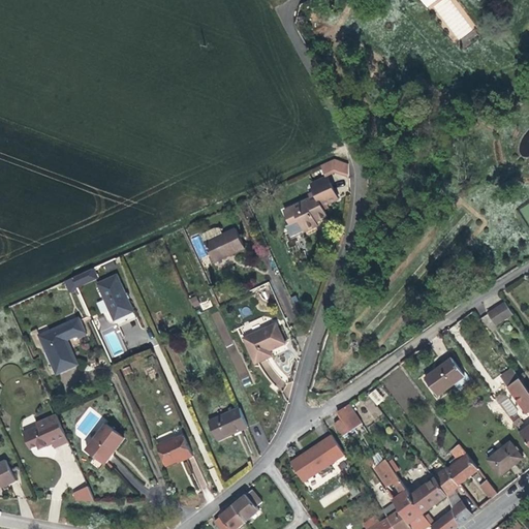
[(349,178),(349,164),(335,159),(322,165),(328,177),(329,177),(336,173),(349,178)]
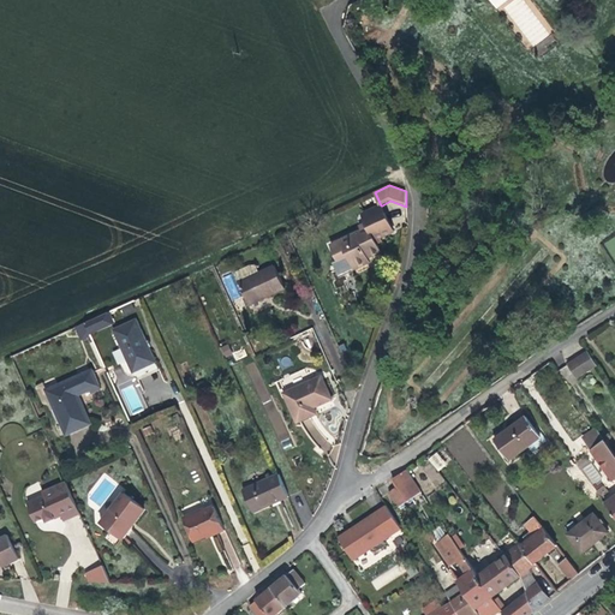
[(366,222),(386,213),(382,206),(381,206),(363,214),(366,222)]
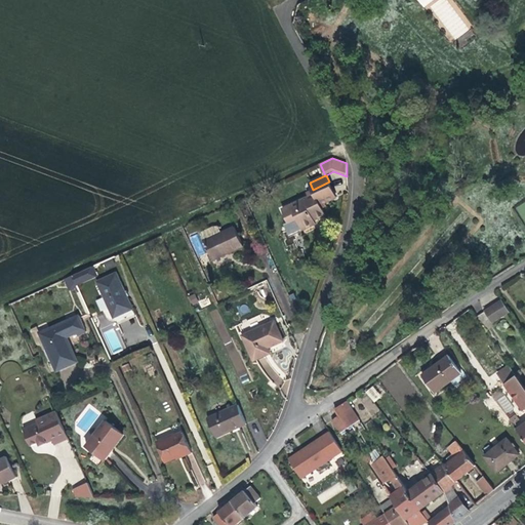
[(326,215),(322,207),(327,205),(325,202),(336,197),(329,182),(313,190),(315,194),(309,197),(283,209),(289,223),(298,218),(304,230),(316,224),(315,220),(326,215)]
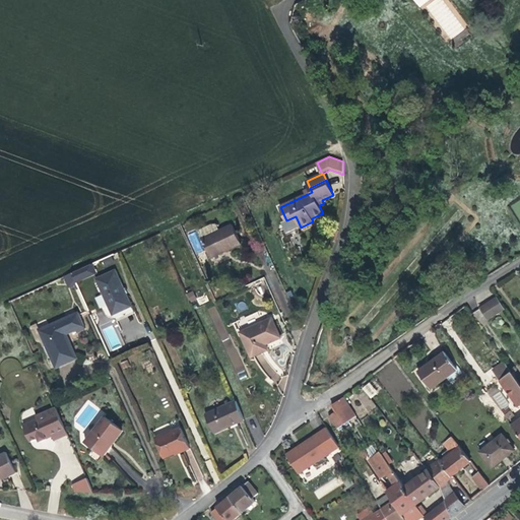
[(242,244),(233,224),(220,230),(218,226),(217,225),(216,224),(214,224),(211,223),(203,228),(203,226),(199,229),(198,229),(198,231),(200,234),(201,233),(203,238),(202,238),(210,256),(222,251),(223,253),(242,244)]
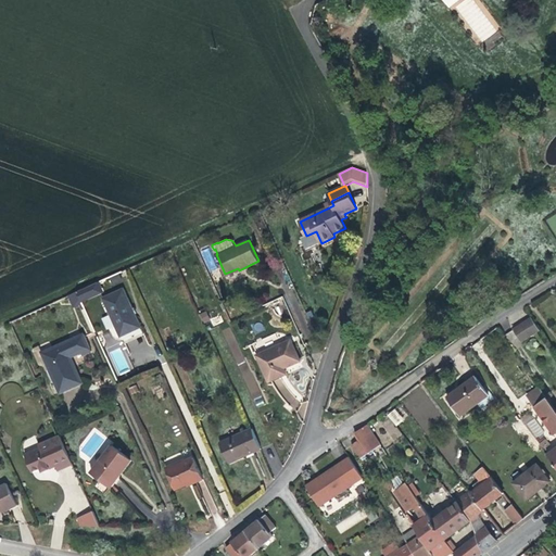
[(123,279),(119,273),(111,277),(113,283),(123,279)]
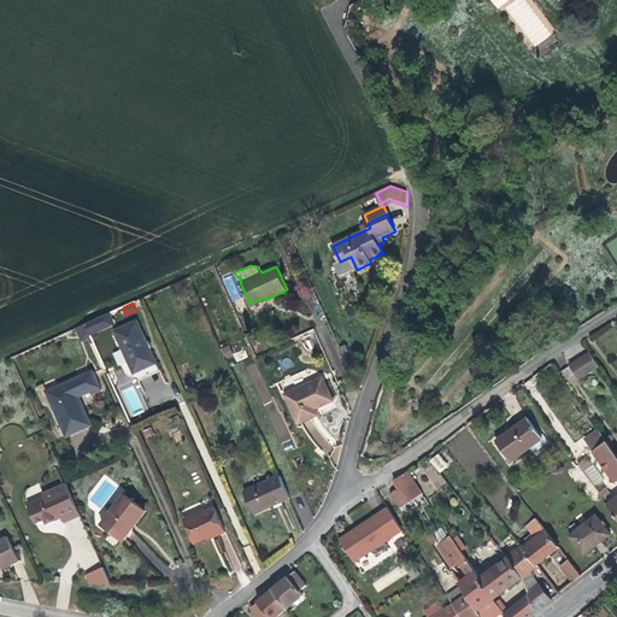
[(90,335),(112,324),(107,313),(86,324),(87,328),(90,335)]
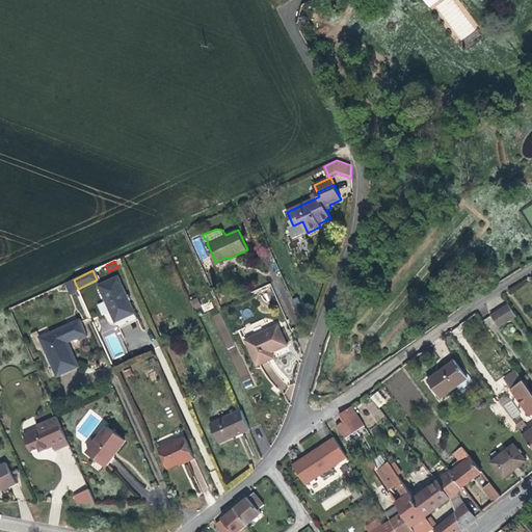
[(135,313),(118,276),(100,286),(116,322),(135,313)]
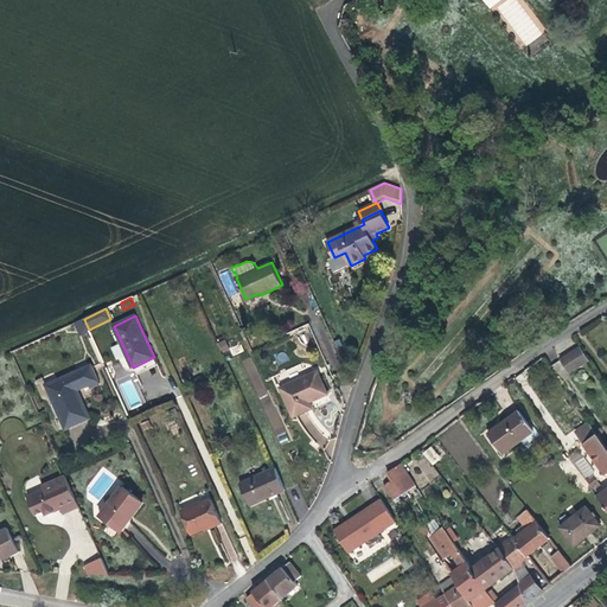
[(85,323),(84,319),(76,323),(81,336),(90,331),(89,330),(85,323)]
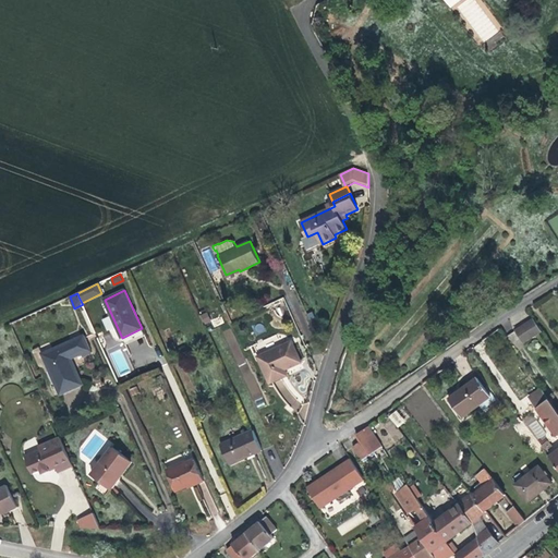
[(206,312),(199,315),(204,325),(211,322),(206,312)]
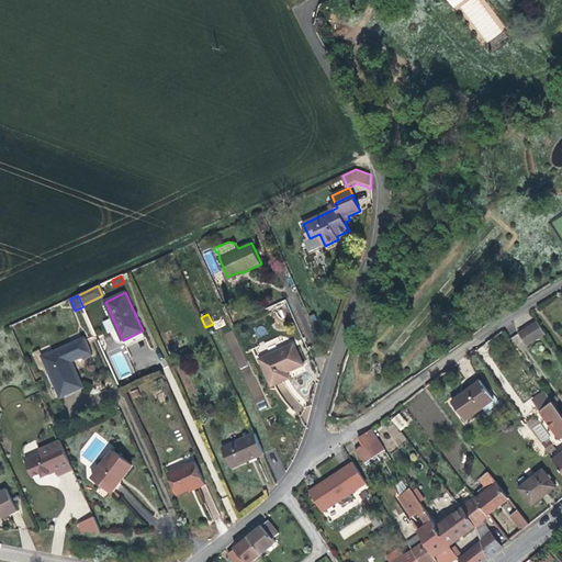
[(223,318),(212,322),(214,329),(225,326),(223,318)]
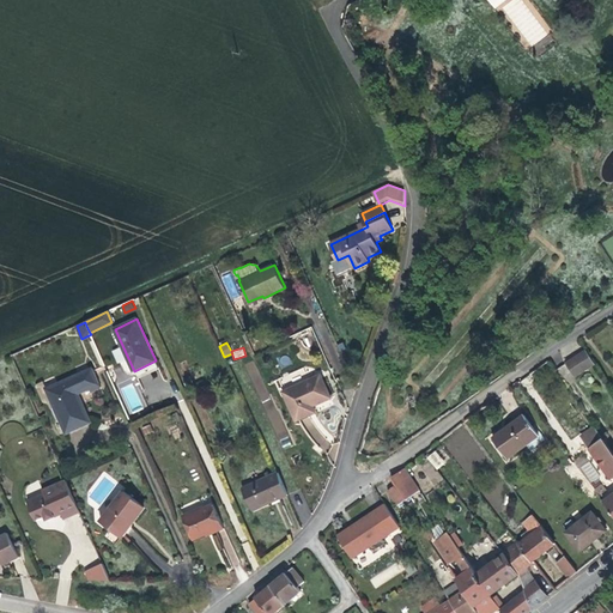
[(596,363),(588,350),(566,363),(575,377),(596,363)]
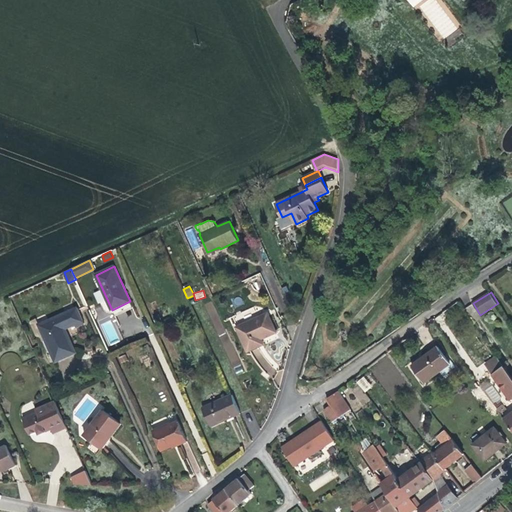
[(114,316),(133,308),(130,301),(112,310),(114,316)]
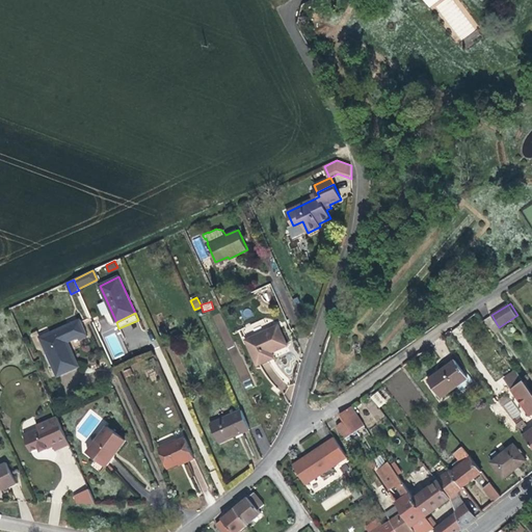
[(271,352),(287,345),(278,325),(269,330),(264,319),(242,328),(247,340),(246,341),(258,365),(269,360),(266,355),(271,352)]
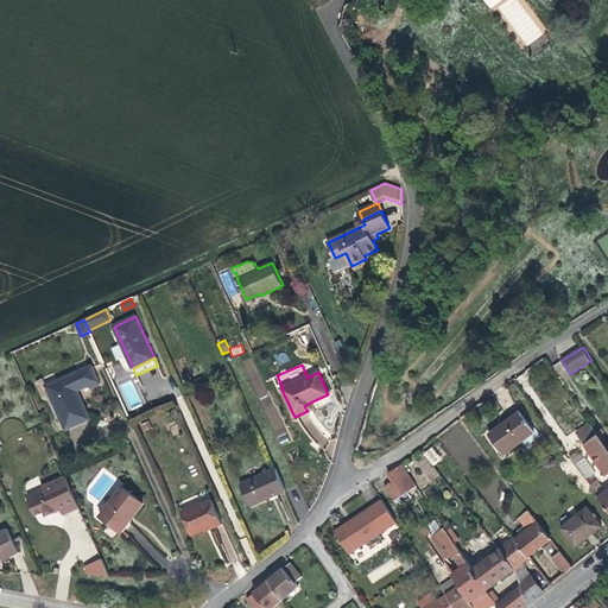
[(90,418),(78,391),(90,385),(92,388),(101,384),(93,366),(48,386),(67,429),(90,418)]
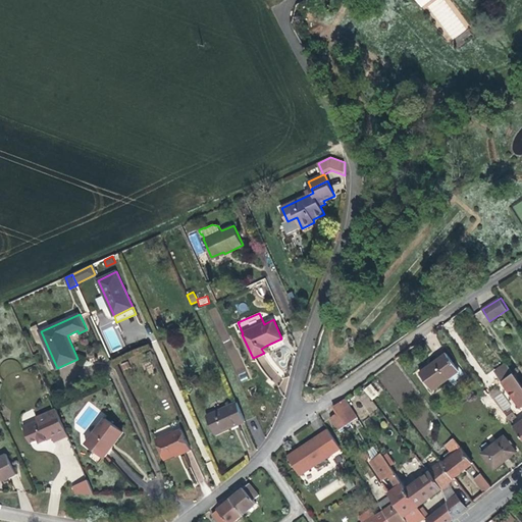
[(240,381),(248,377),(231,340),(224,343),(240,381)]
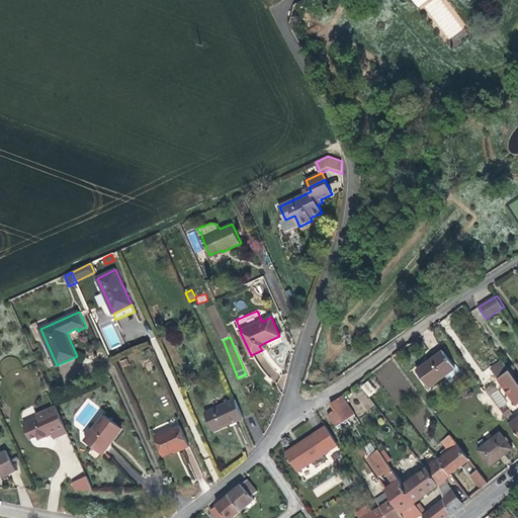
[(430,387),(457,368),(444,351),(417,370),(430,387)]
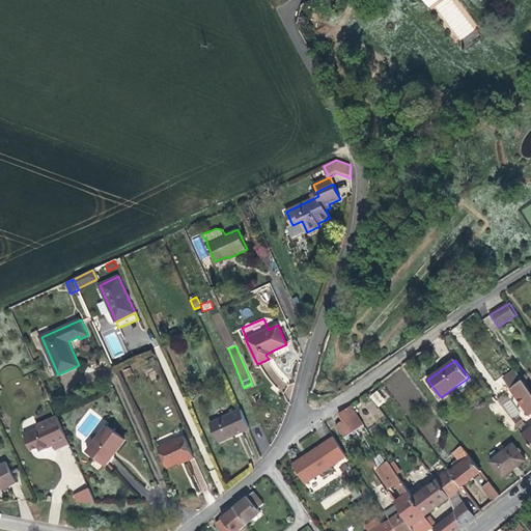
[(530,389),(524,380),(524,381),(515,369),(504,378),(530,414),(530,429),(524,436),(530,445),(530,389)]
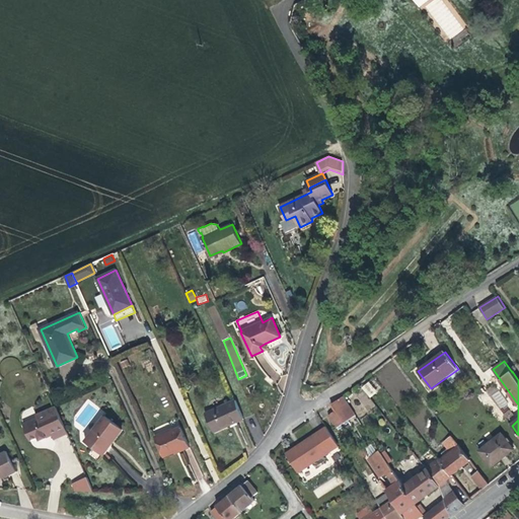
[(486,372),(493,367),(490,363),(483,368),(486,372)]
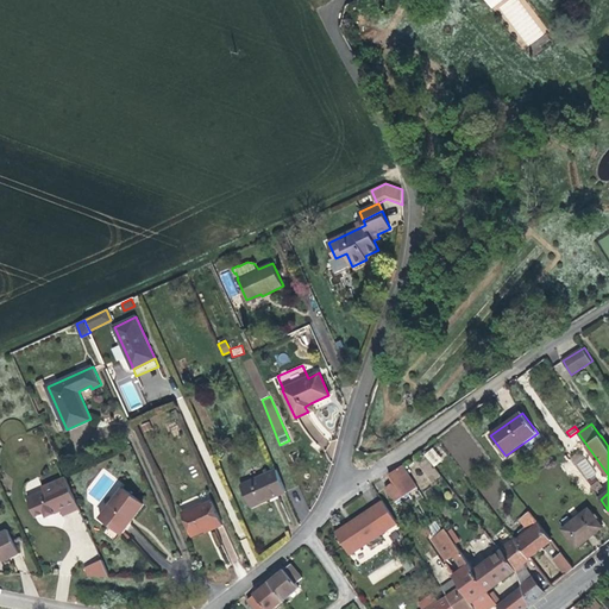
[(432,447),(424,454),(434,466),(443,459),(432,447)]
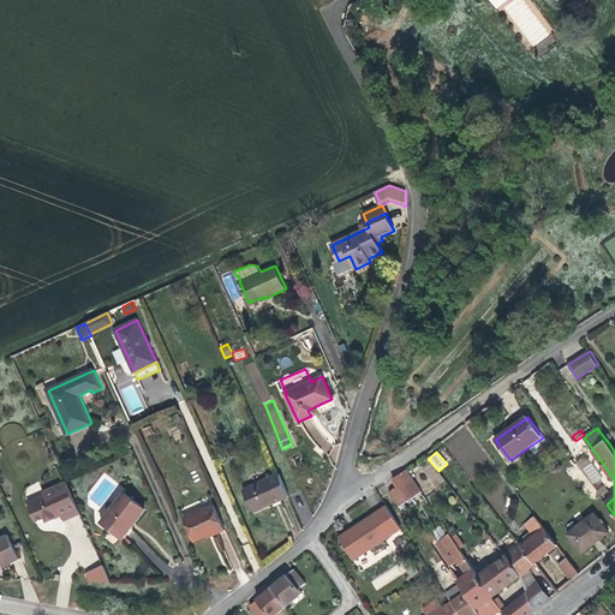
[(422,493),(407,470),(393,479),(396,488),(407,502),(422,493)]
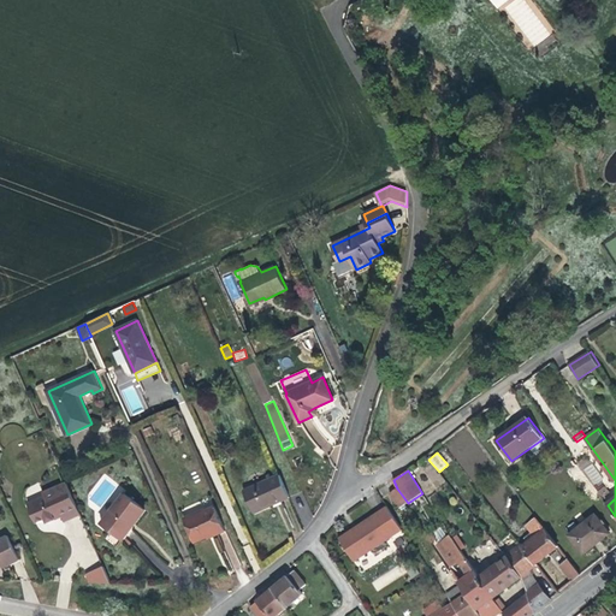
[(290,497),(279,475),(244,491),(254,513),(290,497)]
